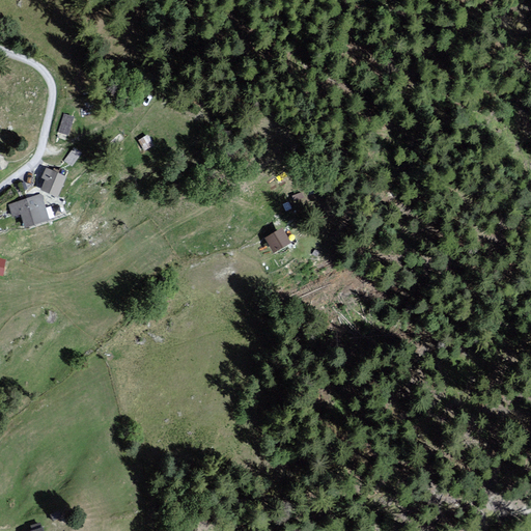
[(70,136),(75,115),(64,112),(58,133),(70,136)]
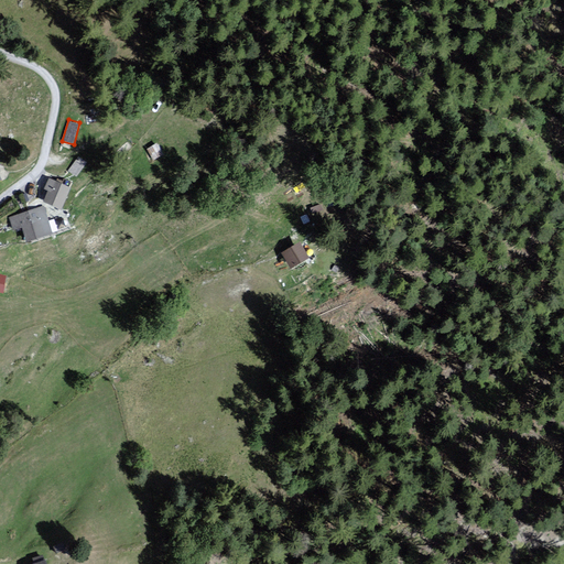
[(163,158),(158,144),(144,149),(150,162),(163,158)]
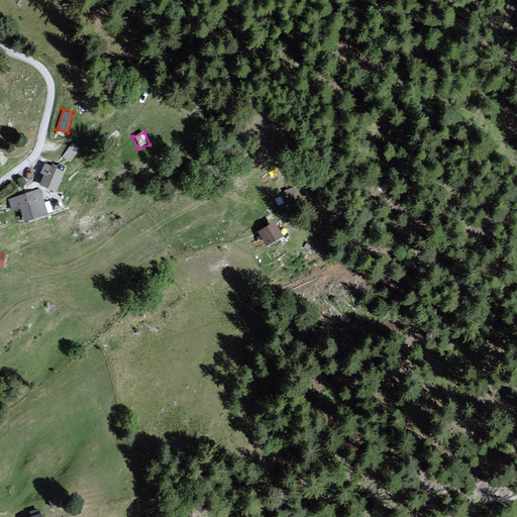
[(61,172),(42,165),(35,185),(53,192),(61,172)]
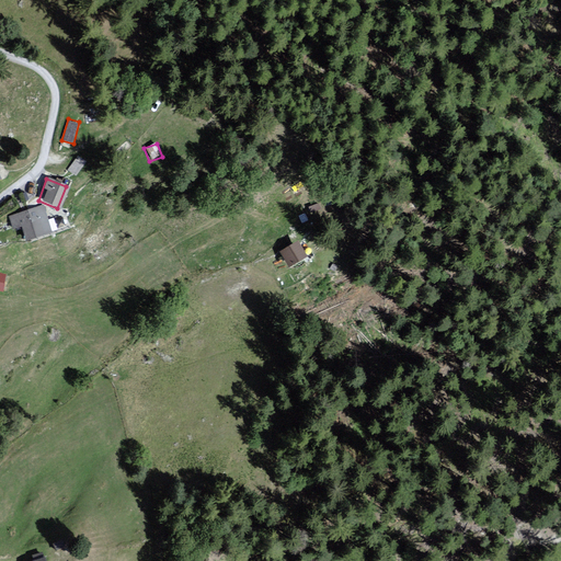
[(41,205),(3,214),(7,230),(19,227),(22,239),(47,233),(41,205)]
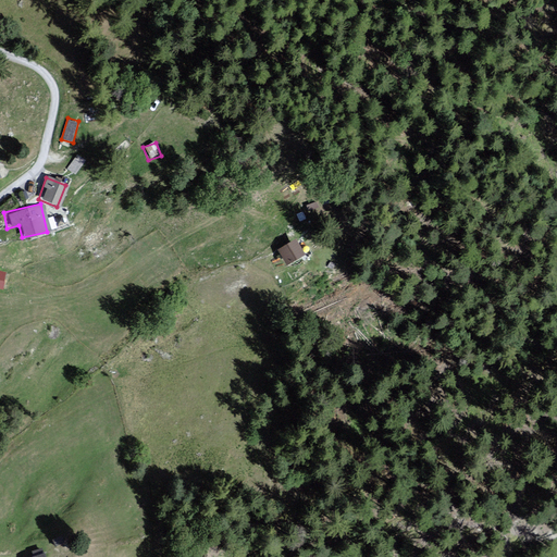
[(305,256),(297,239),(277,249),(285,265),(305,256)]
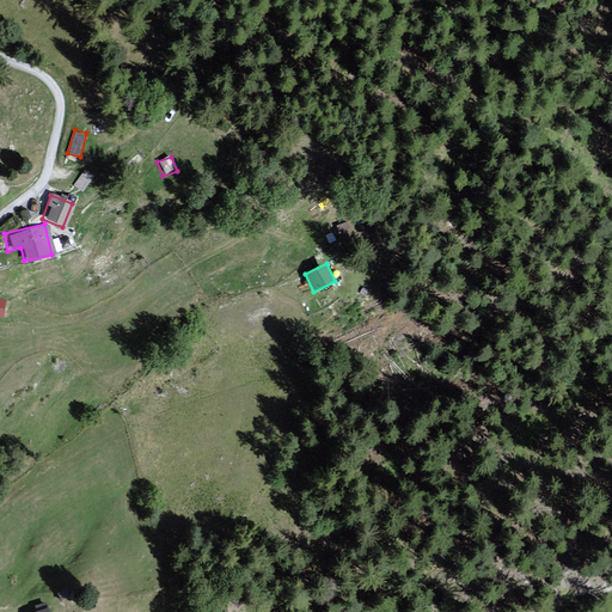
All buildings are outlined.
